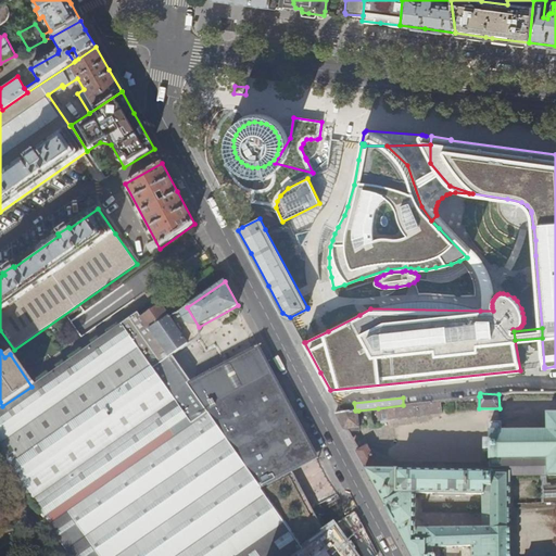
[(442,413),(441,401),(403,405),(383,407),(378,408),(379,419),(442,413)]
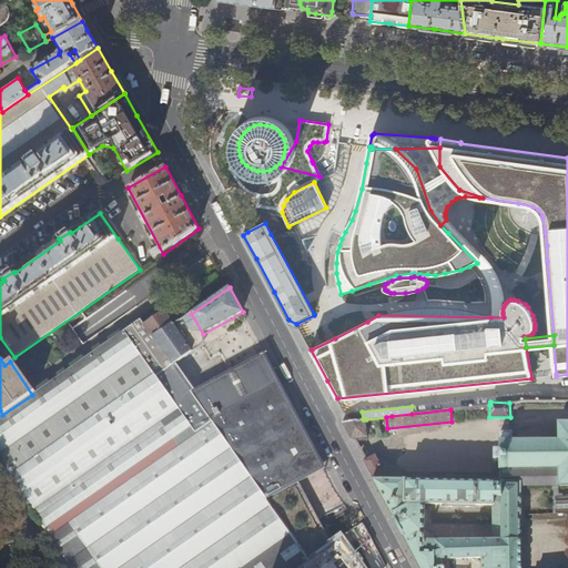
[(367,439),(366,419),(363,419),(350,422),(342,423),(351,439),(355,442),(367,439)]
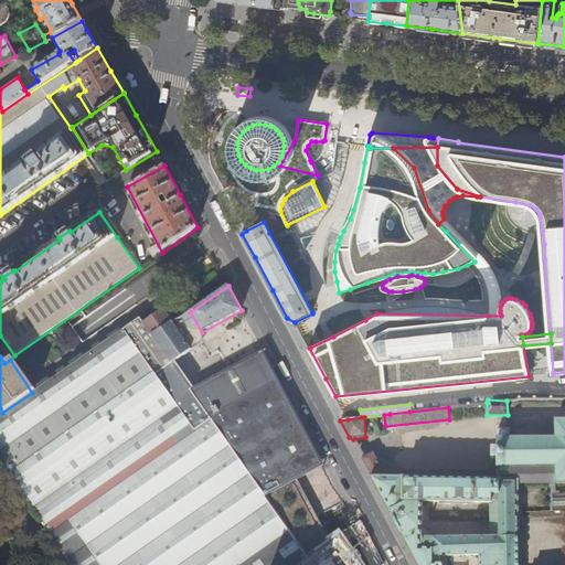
[(518,479),(518,483),(564,483),(564,418),(556,419),(556,437),(510,437),(510,432),(510,428),(508,428),(508,429),(500,429),(500,428),(498,428),(498,432),(498,437),(498,439),(498,456),(498,464),(498,466),(498,473),(498,475),(498,479),(518,479)]
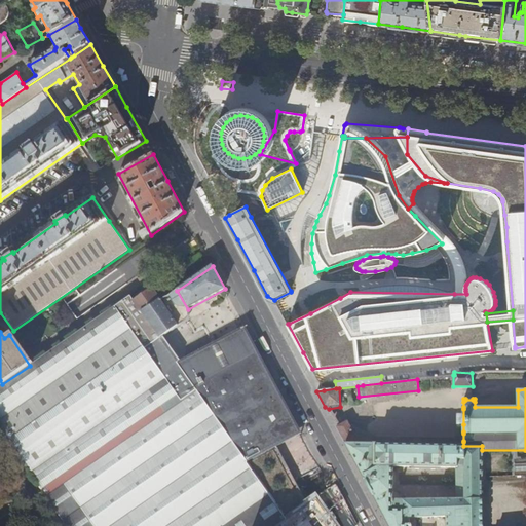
[(347,443),(361,443),(348,420),(338,426),(336,427),(345,444),(347,443)]
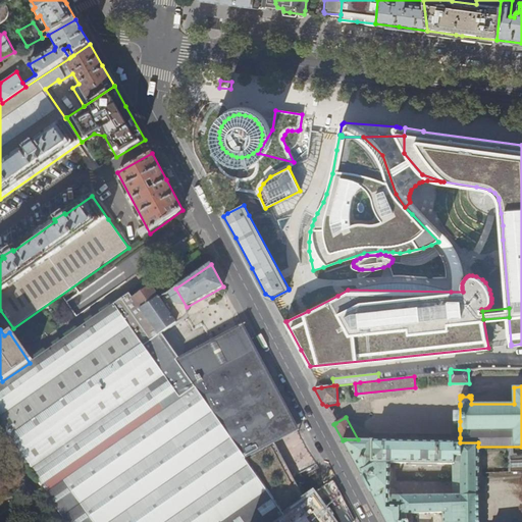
[(371,492),(373,498),(385,521),(478,521),(478,492),(477,492),(477,474),(478,473),(478,447),(478,442),(460,442),(358,439),(345,439),(343,440),(351,456),(371,492)]
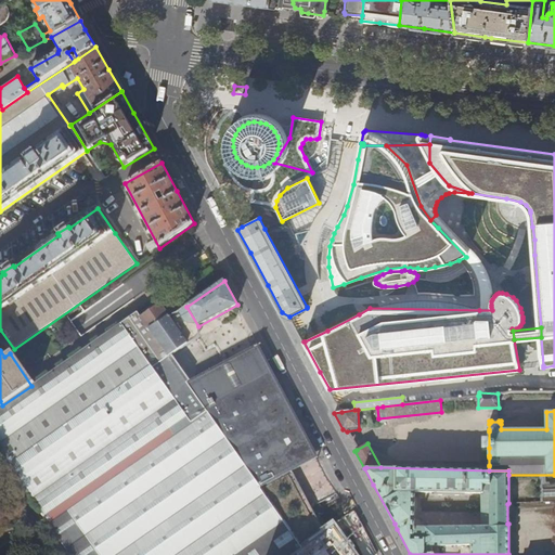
[(554,483),(543,483),(543,502),(554,501),(554,483)]
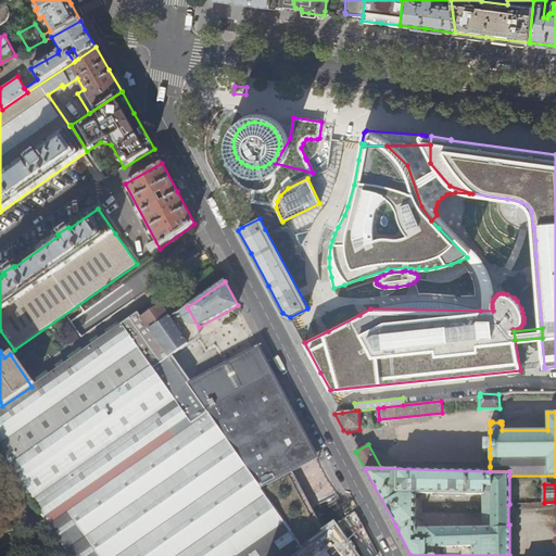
[(335,527),(340,533),(348,529),(342,521),(335,527)]
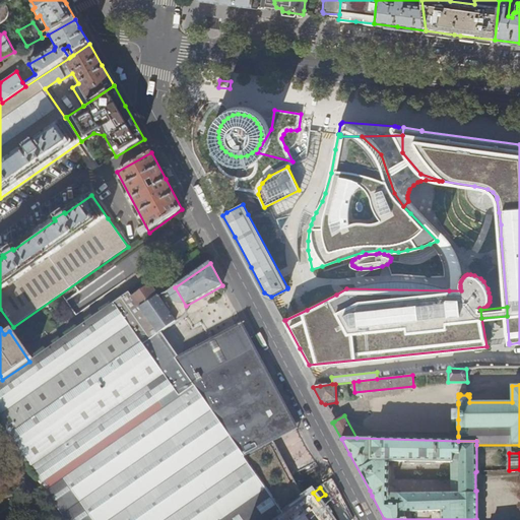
[(333,519),(318,499),(313,493),(304,499),(302,501),(305,513),(309,519),(333,519)]
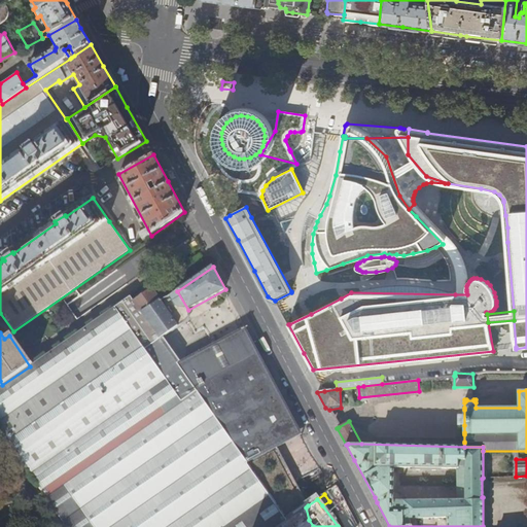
[(299,526),(309,520),(306,507),(288,522),(280,526),(299,526)]
